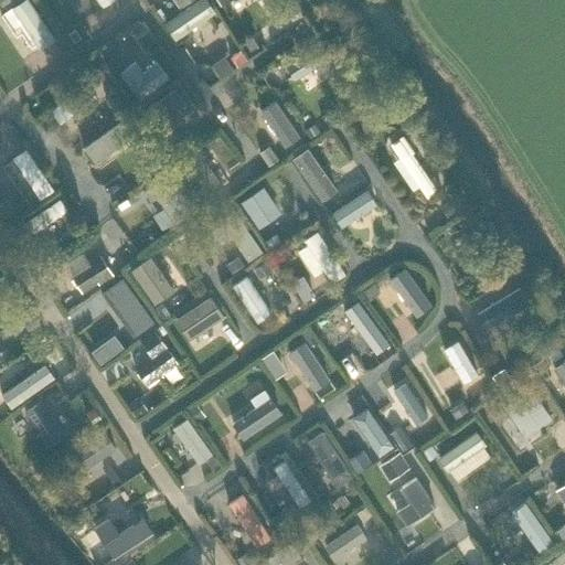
[(38,0),(11,0),(6,3),(43,57),(66,41),(38,0)]
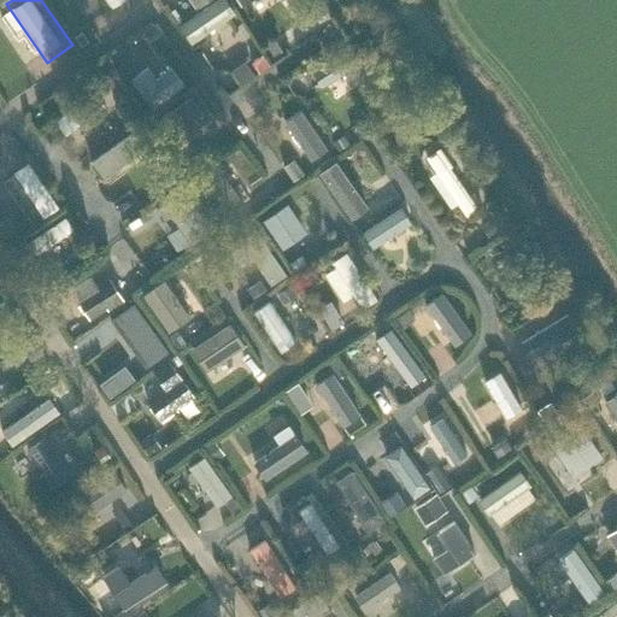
[(95,0),(104,12),(121,0),(95,0)]
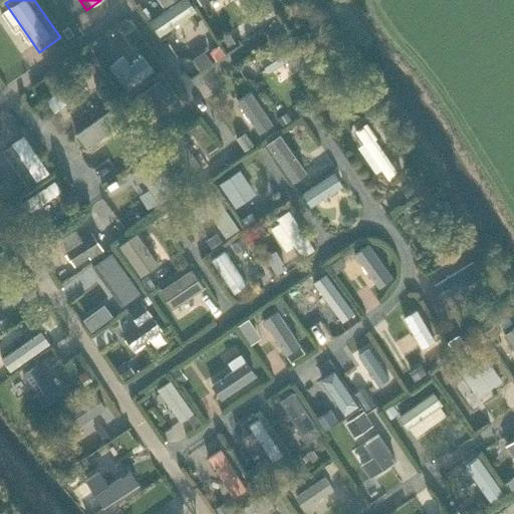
[(165,34),(198,10),(190,0),(178,0),(153,18),(165,34)]
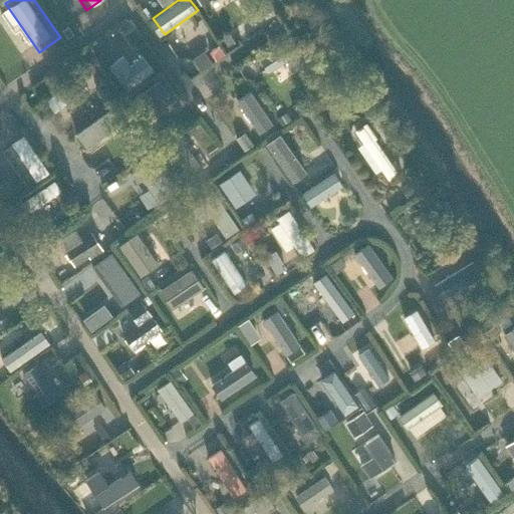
[(207,0),(216,13),(233,2),(231,0),(207,0)]
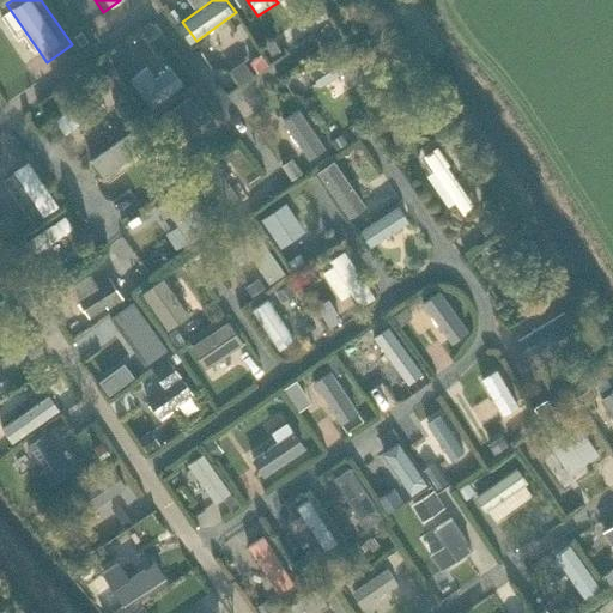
[(78,47),(86,42),(80,32),(73,37),(78,47)]
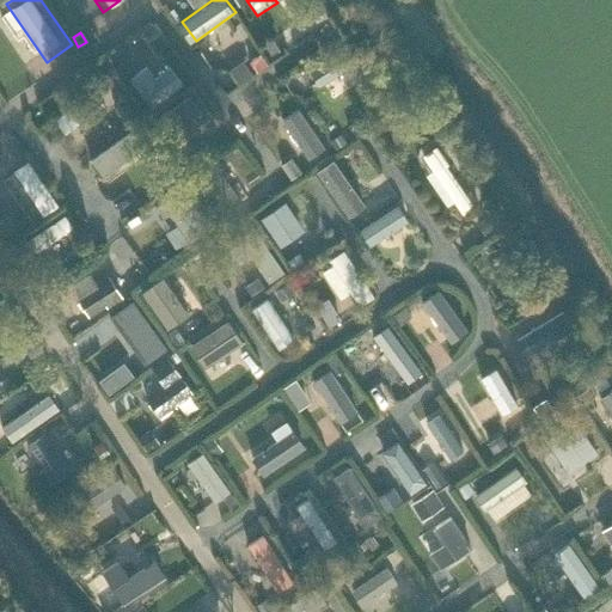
[(263,44),(270,55),(279,49),(271,38),(263,44)]
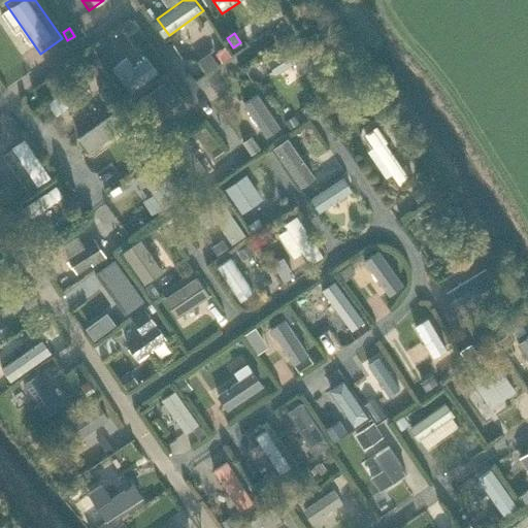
[(314,34),(287,52),(307,84),(334,66),(314,34)]
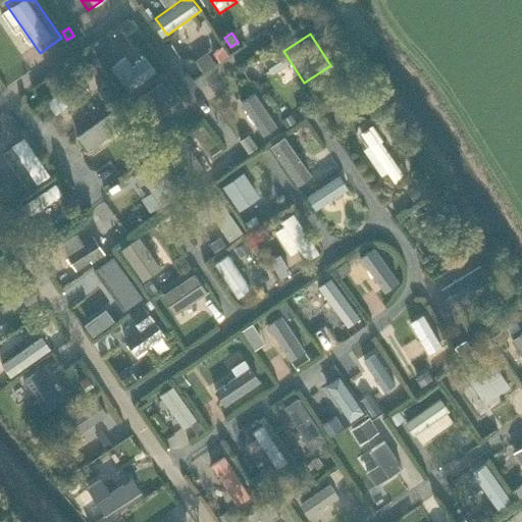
[(228,55),(221,46),(212,52),(218,62),(228,55)]
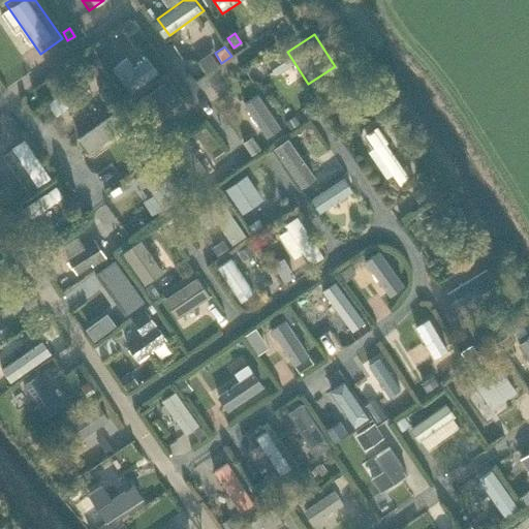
[(110,51),(101,57),(109,67),(118,61),(110,51)]
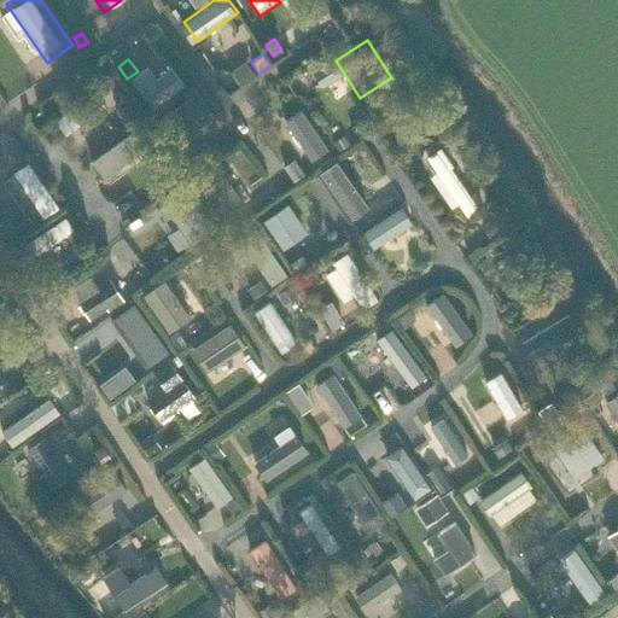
[(146,116),(178,93),(164,76),(147,88),(136,74),(123,85),(146,116)]
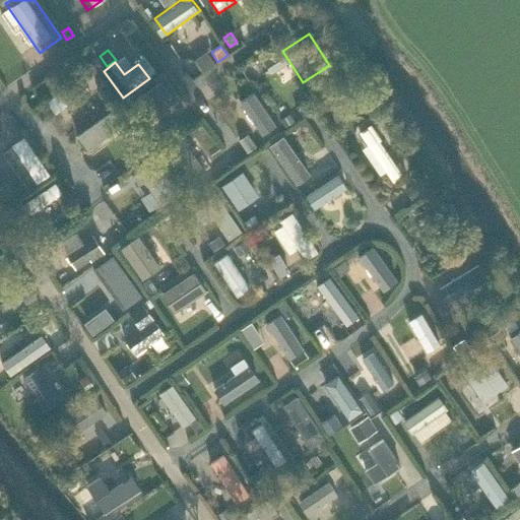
[(85,79),(98,71),(91,63),(79,71),(85,79)]
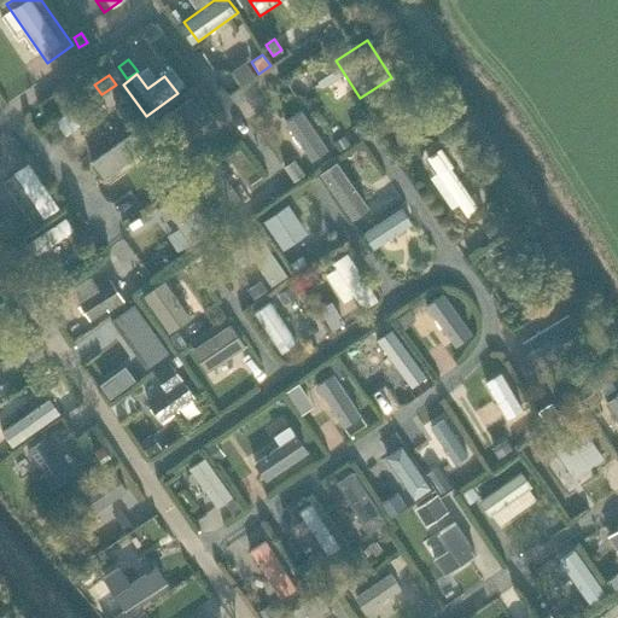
[(57,146),(98,115),(85,99),(45,129),(57,146)]
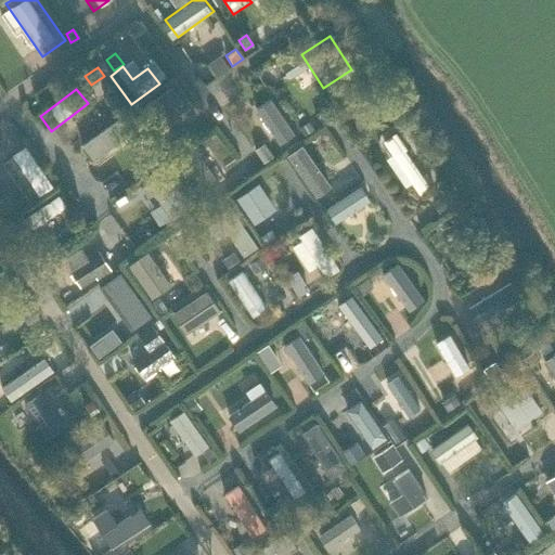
[(176,114),(162,93),(140,108),(154,129),(176,114)]
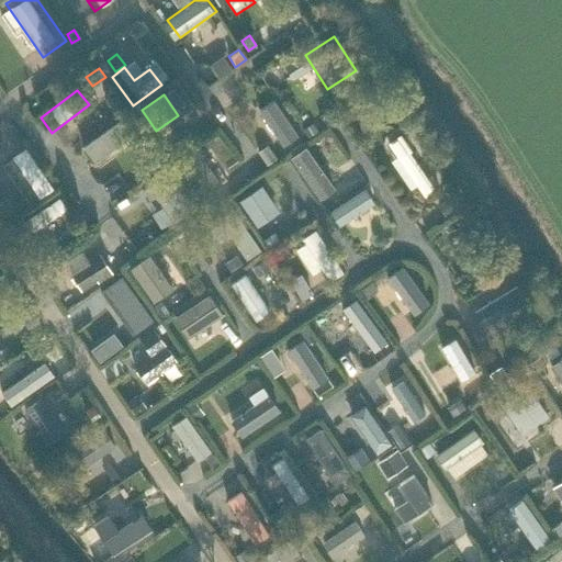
[(293,142),(270,108),(253,120),(276,154),(293,142)]
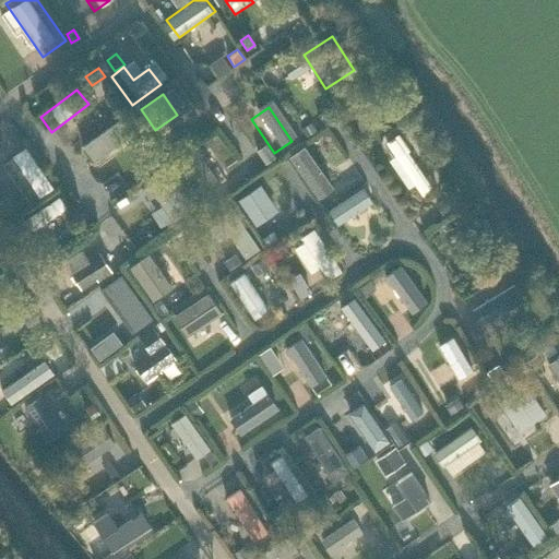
[(301,129),(307,137),(317,130),(310,122),(301,129)]
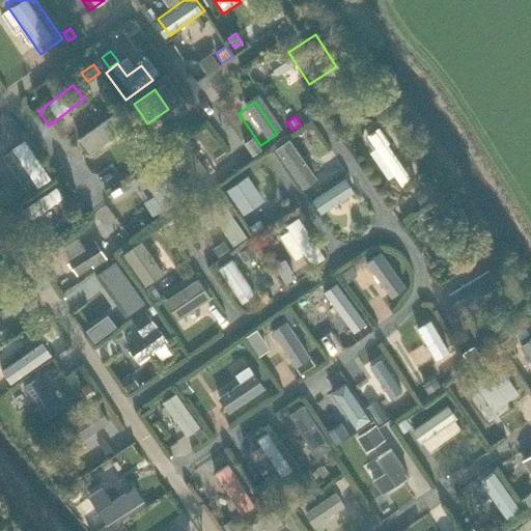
[(81,163),(107,145),(95,129),(70,146),(81,163)]
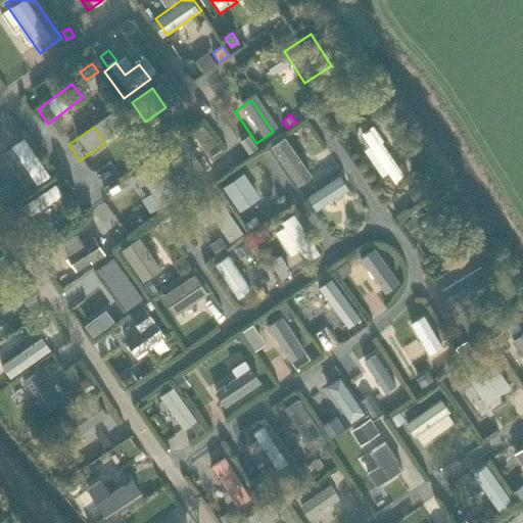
[(169,128),(159,135),(163,142),(174,135),(169,128)]
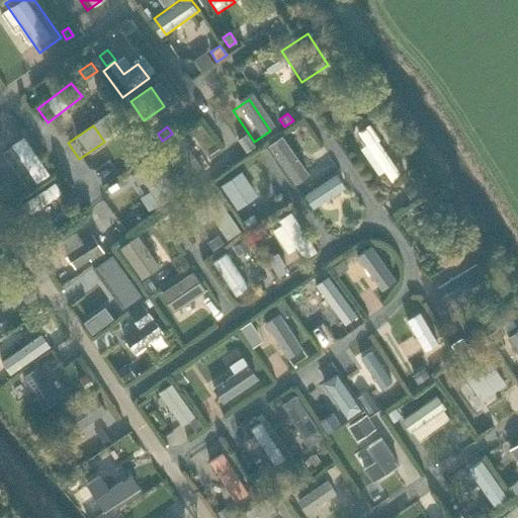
[(311,171),(283,132),(267,143),(294,182),(311,171)]
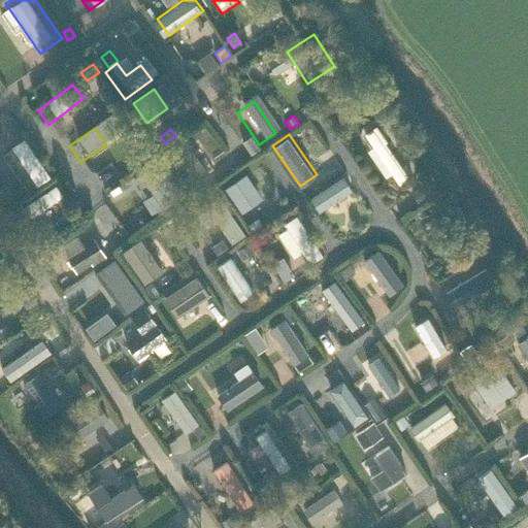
[(251,136),(241,142),(250,155),(259,149),(251,136)]
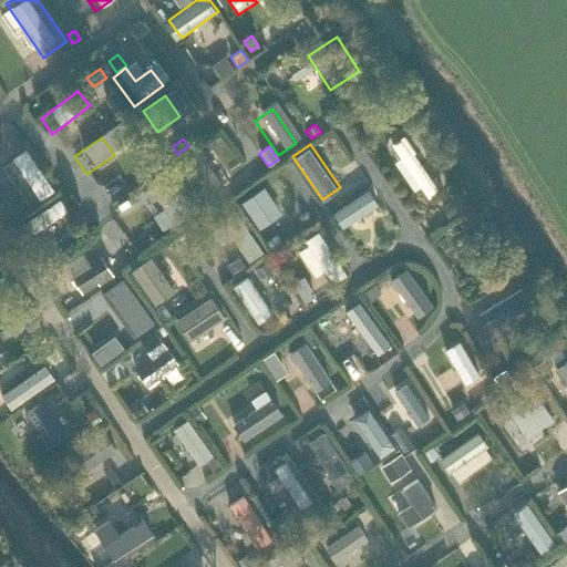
[(435,197),(405,154),(391,163),(422,207),(435,197)]
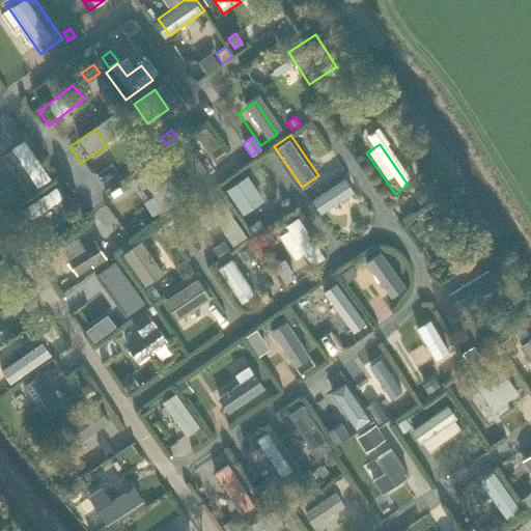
[(146,147),(139,152),(145,162),(154,157),(146,147)]
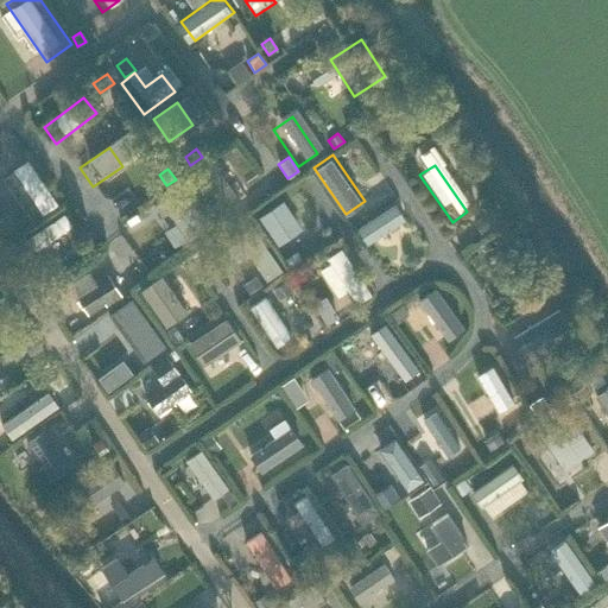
[(239,211),(211,169),(195,179),(223,222),(239,211)]
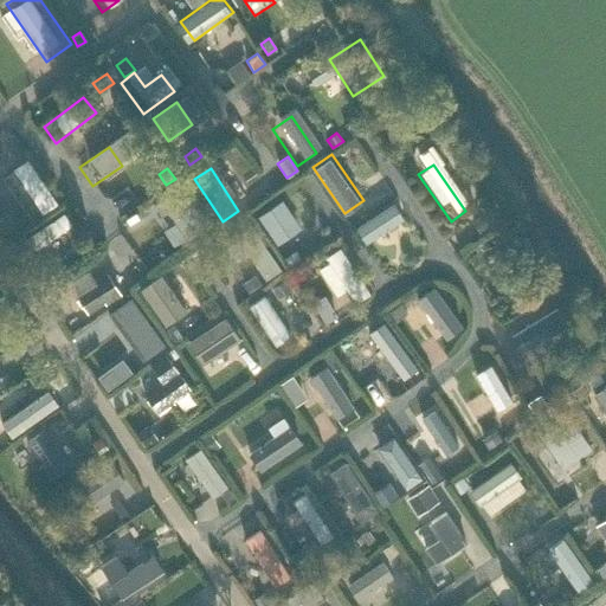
[(0,212),(33,189),(21,174),(0,188),(0,212)]
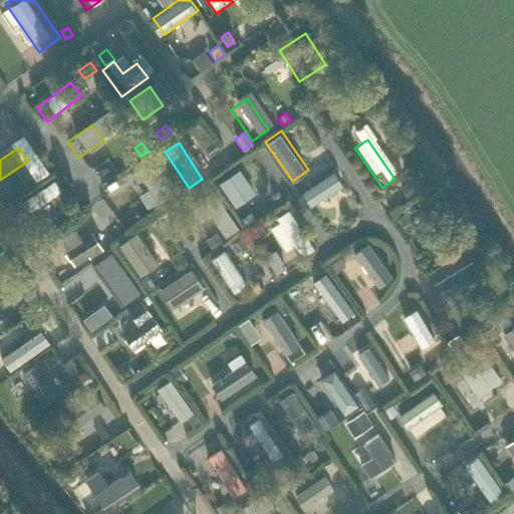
[(230,202),(267,176),(257,161),(220,186),(230,202)]
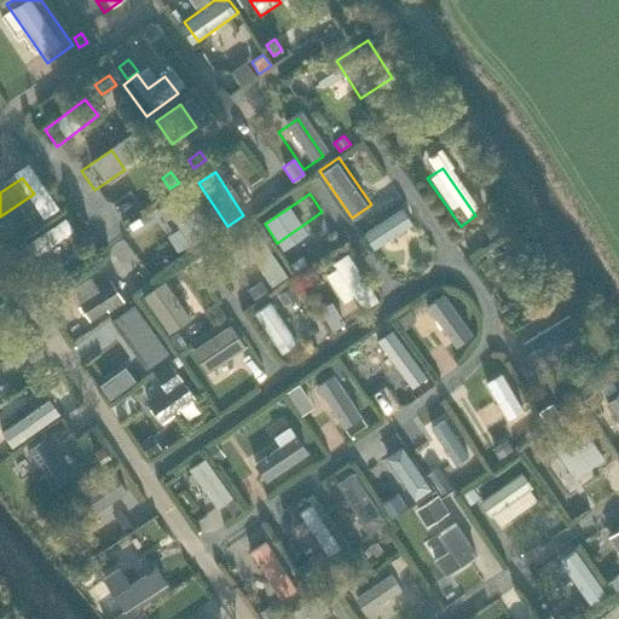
[(411,219),(403,206),(383,218),(362,232),(371,247),(411,219)]
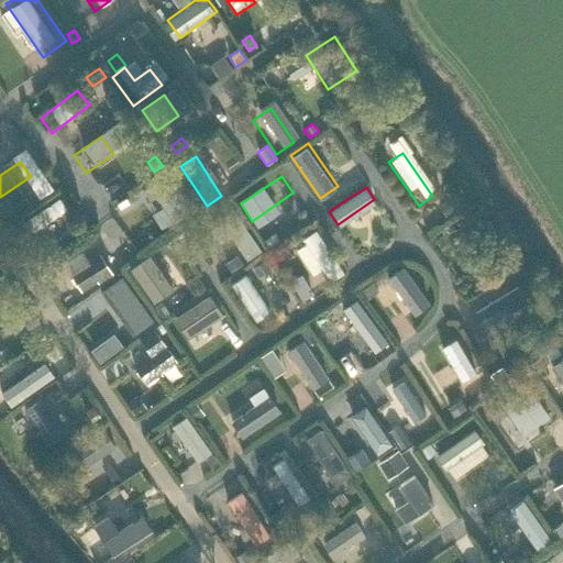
[(132,233),(156,213),(139,191),(114,210),(132,233)]
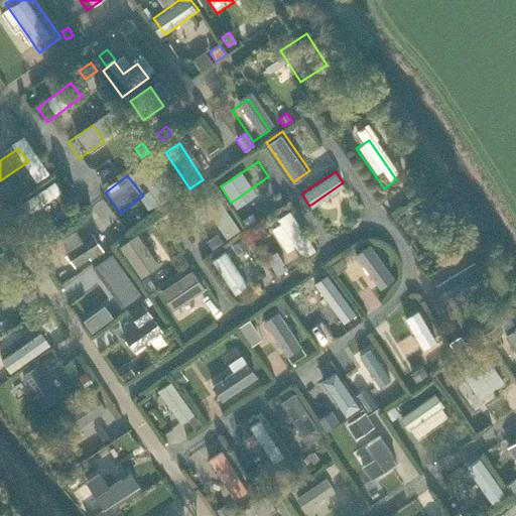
[(15,196),(6,181),(0,185),(0,192),(6,203),(15,196)]
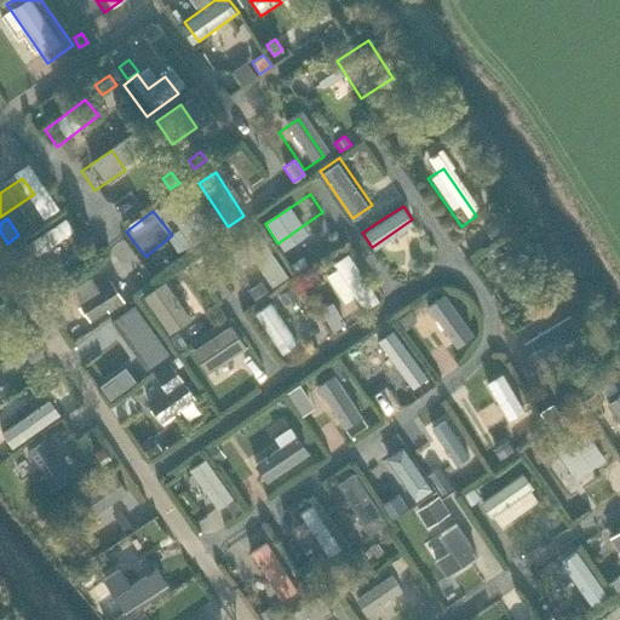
[(482,227),(492,240),(501,233),(492,219),(482,227)]
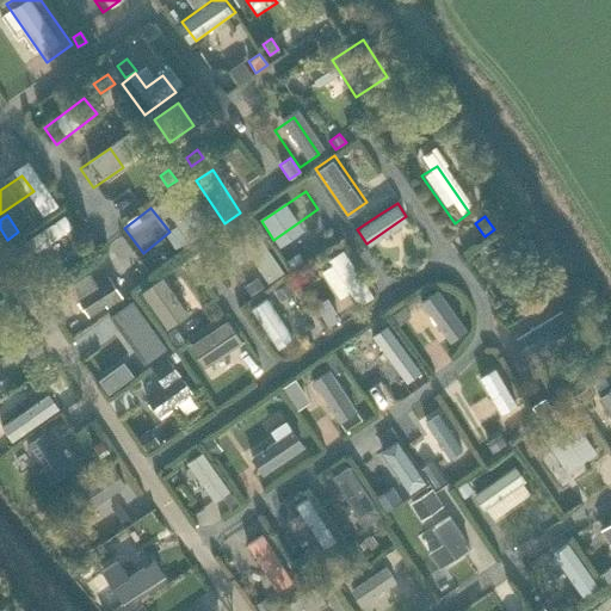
[(282,263),(259,228),(240,240),(264,275),(282,263)]
